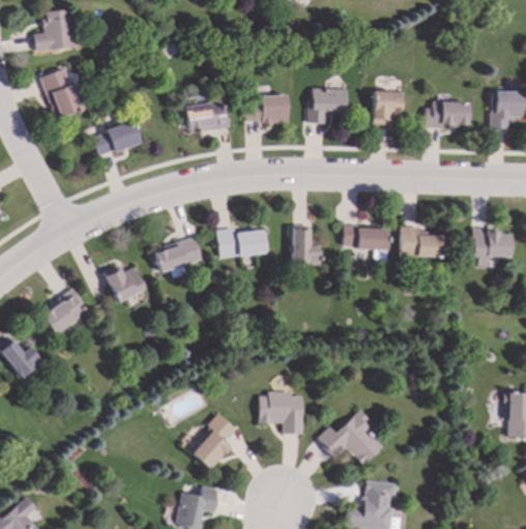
[(36,51),(76,47),(72,9),(45,11),(46,33),(34,34),(36,51)]
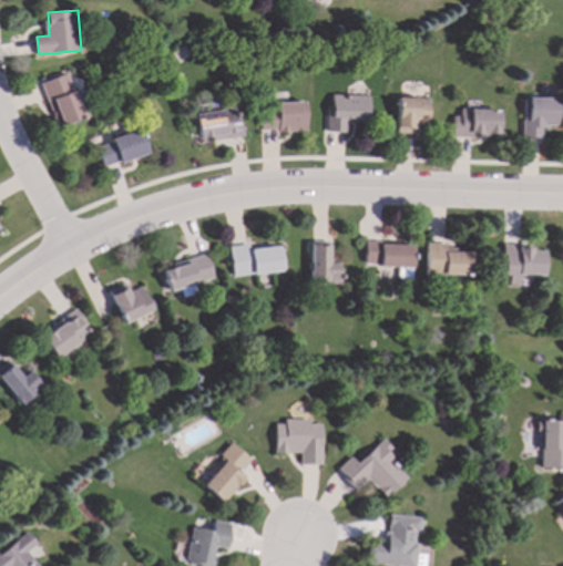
[(44,82),(60,126),(86,117),(71,73),(44,82)]
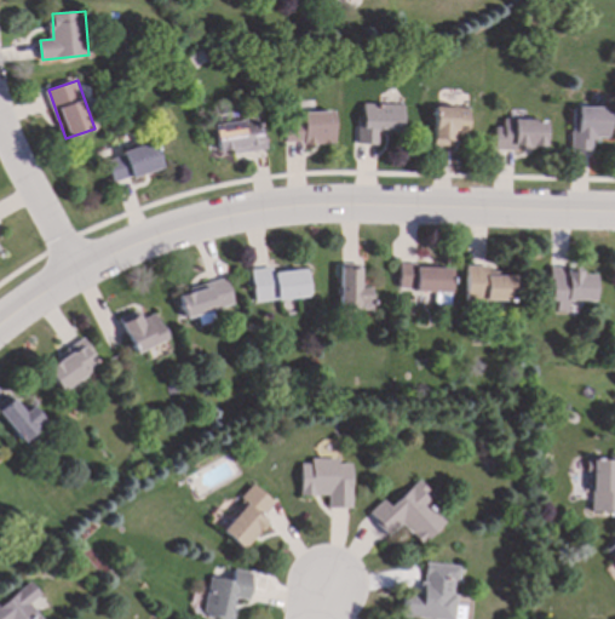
[(380,144),(380,131),(406,132),(406,104),(366,103),(366,120),(361,119),(360,144),(380,144)]
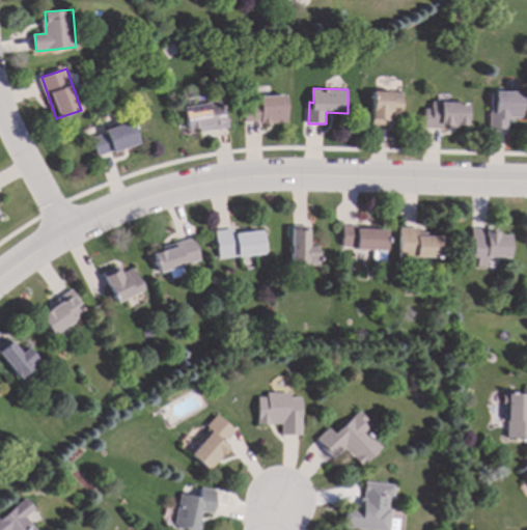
[(404,114),(404,91),(375,90),(375,124),(390,124),(390,114),(404,114)]
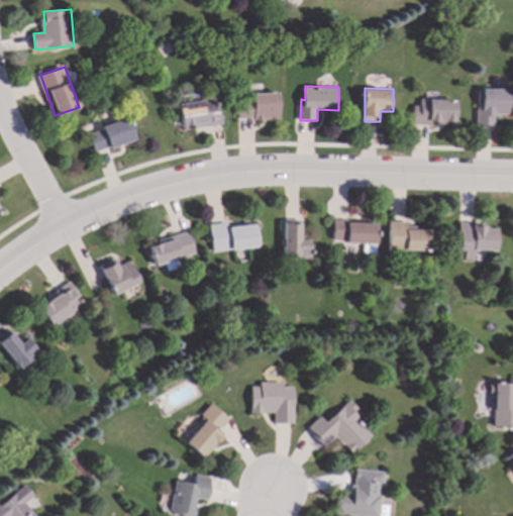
[(281,118),(281,94),(240,95),(240,120),(281,118)]
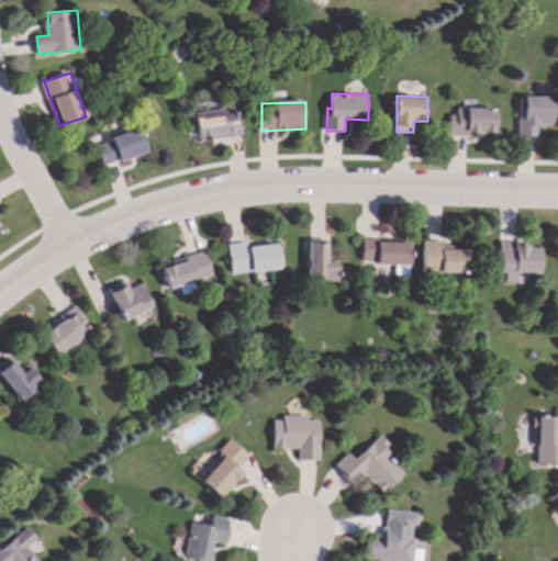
[(245,134),(242,115),(236,116),(235,107),(197,113),(200,137),(213,135),(213,139),(245,134)]
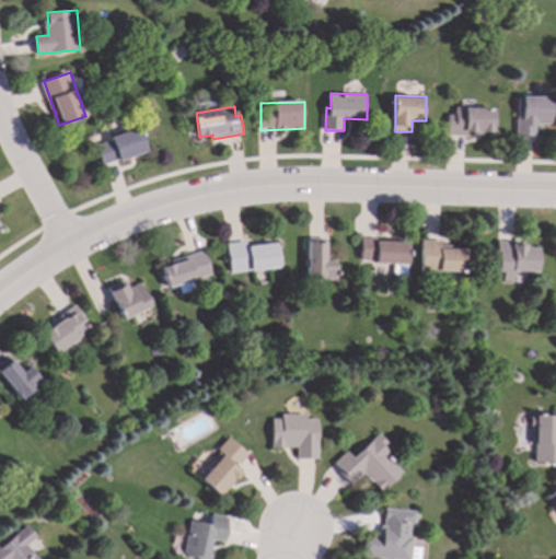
[(496,108),(459,107),(458,114),(450,114),(450,135),(468,135),(468,132),(496,134),(496,108)]
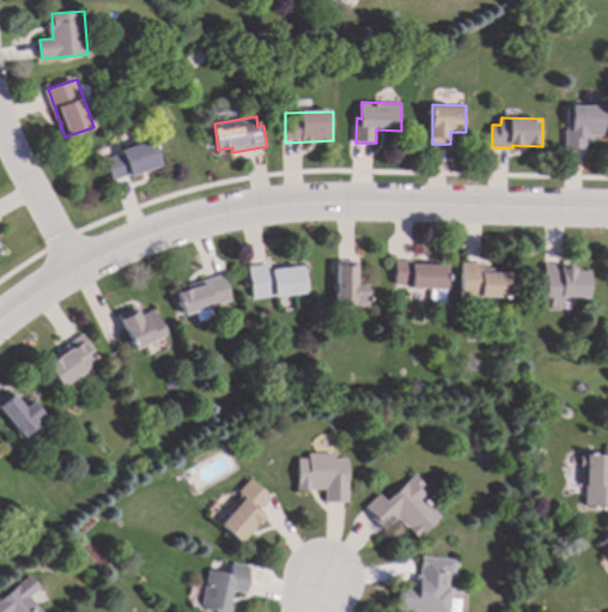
[(114,181),(162,167),(154,141),(107,156),(114,181)]
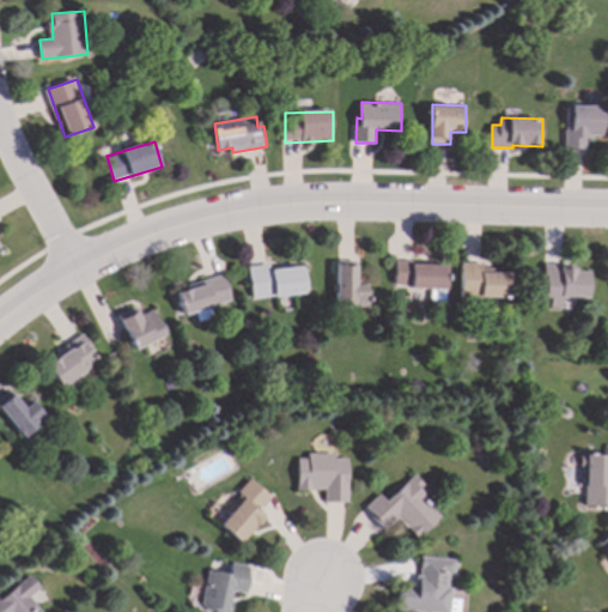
[(338,262),(338,307),(369,306),(369,285),(359,285),(358,262),(338,262)]
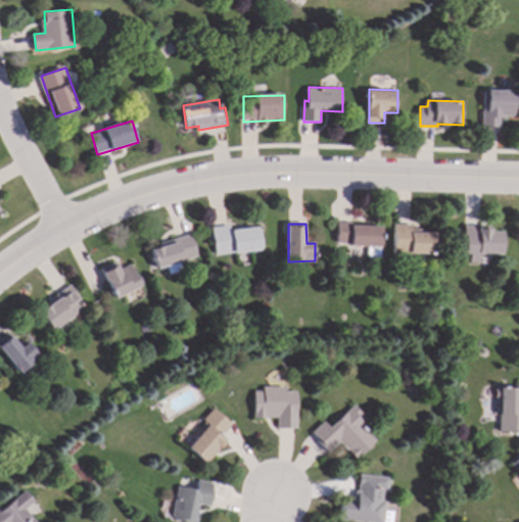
[(382,245),(382,225),(339,224),(339,244),(382,245)]
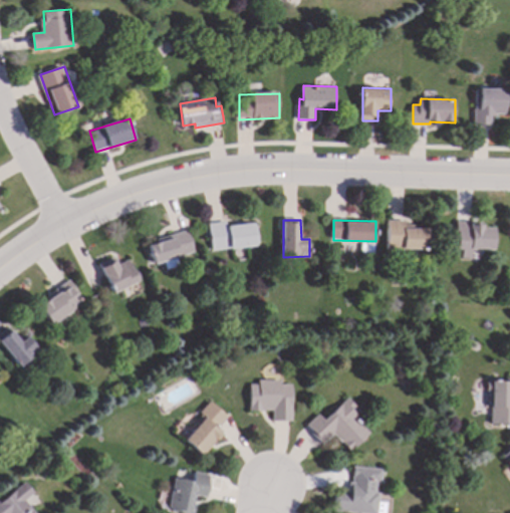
[(432,249),(432,228),(407,228),(407,220),(389,220),(389,249),(432,249)]
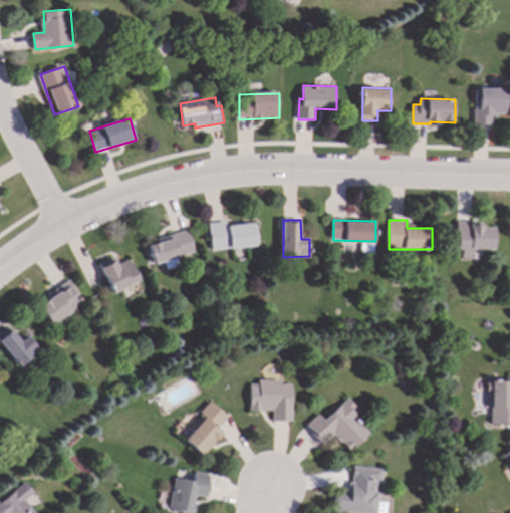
[(210,224),(213,250),(259,245),(257,223),(228,226),(227,222),(210,224)]
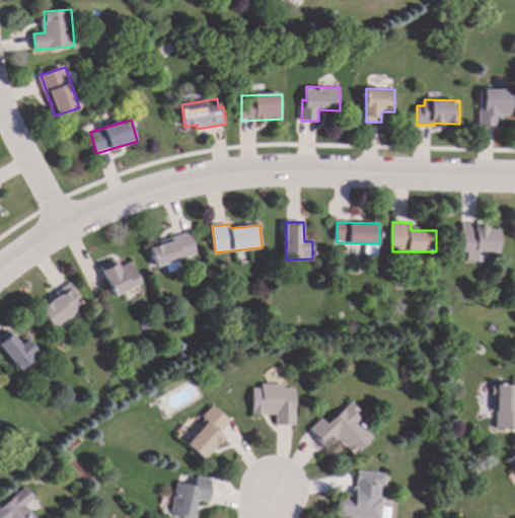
[(501,251),(501,227),(463,226),(462,252),(468,252),(468,261),(479,261),(479,251),(501,251)]
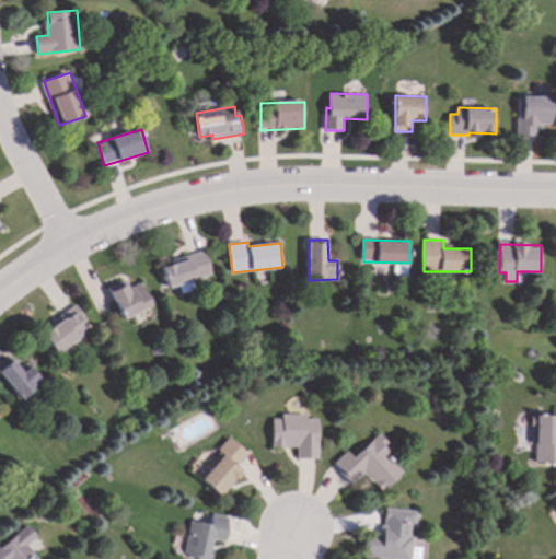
[(212,276),(207,253),(163,263),(169,286),(212,276)]
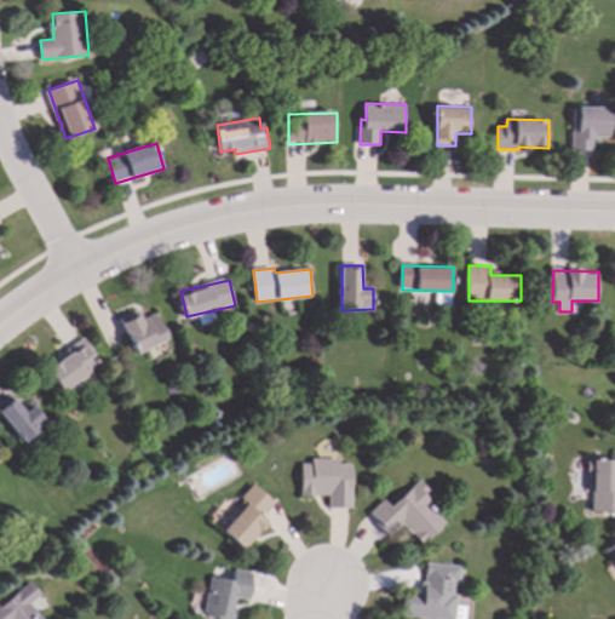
[(159,314),(143,320),(139,311),(124,317),(136,353),(168,340),(159,314)]
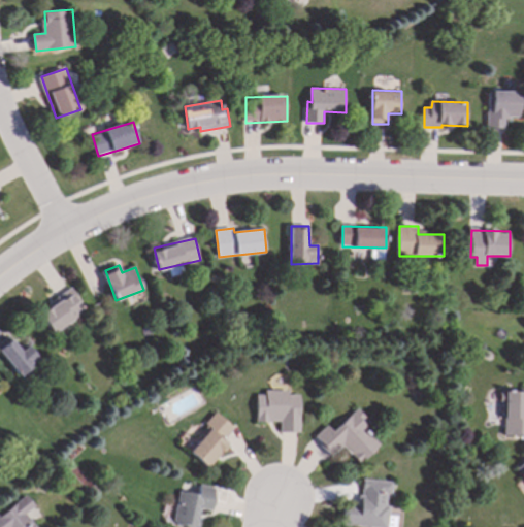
[(48,303),(52,308),(42,314),(54,333),(88,311),(73,288),(48,303)]
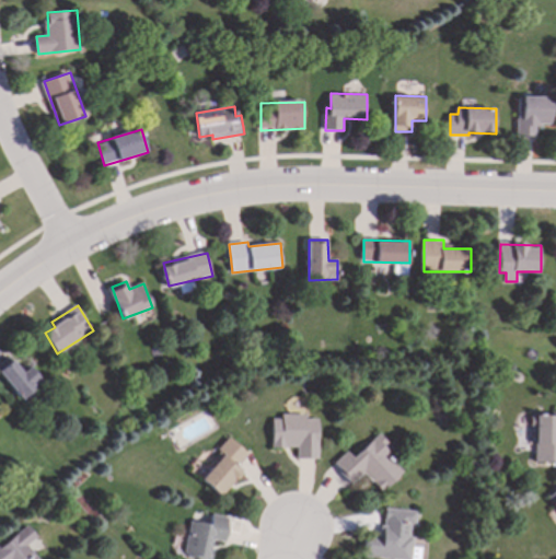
[(20,398),(44,384),(33,367),(23,372),(15,360),(1,369),(20,398)]
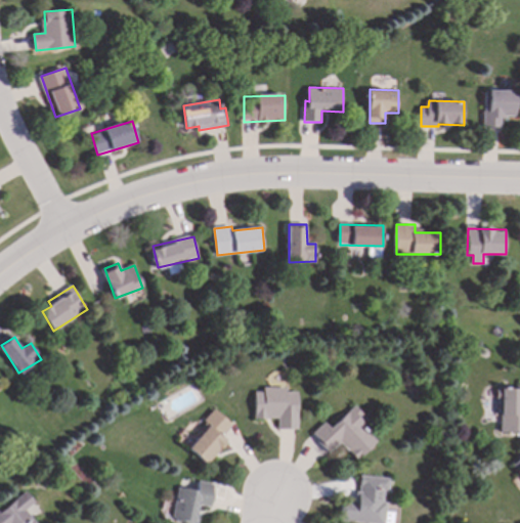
[(256,392),(257,419),(280,418),(280,429),(300,429),(300,392),(287,392),(287,387),(265,387),(265,391),(256,392)]
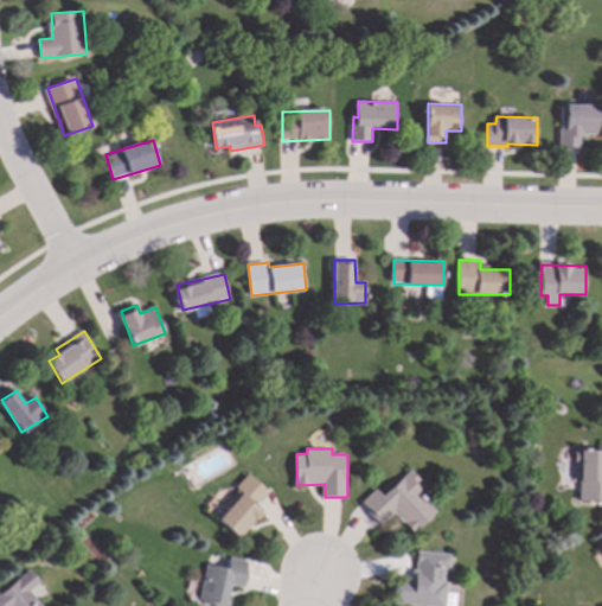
[(601,450),(578,450),(578,461),(583,461),(583,501),(601,501),(601,450)]
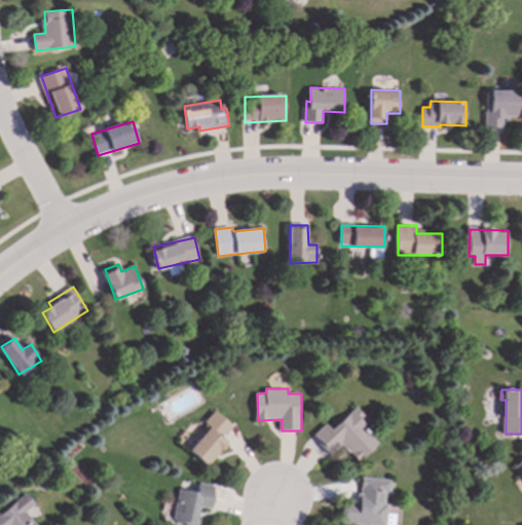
[(381,442),(361,420),(367,415),(359,407),(334,429),(328,423),(314,436),(331,453),(343,443),(360,461),(381,442)]
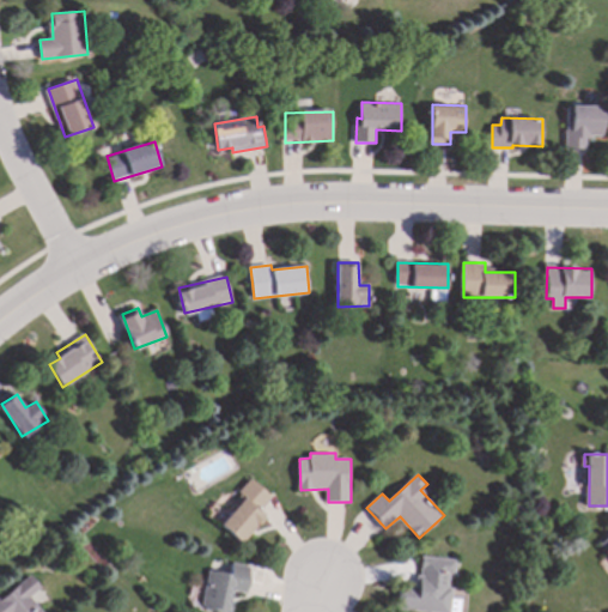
[(220,522),(244,543),(267,517),(261,513),(274,497),(256,482),(220,522)]
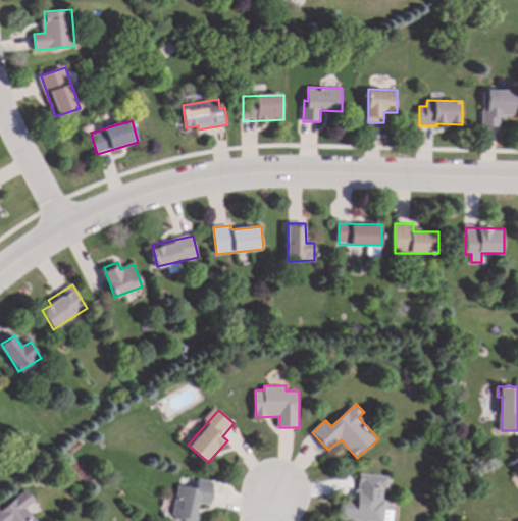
[(341,519),(362,520),(384,520),(386,500),(383,499),(384,487),(390,488),(391,476),(360,473),(358,499),(342,498),(341,519)]
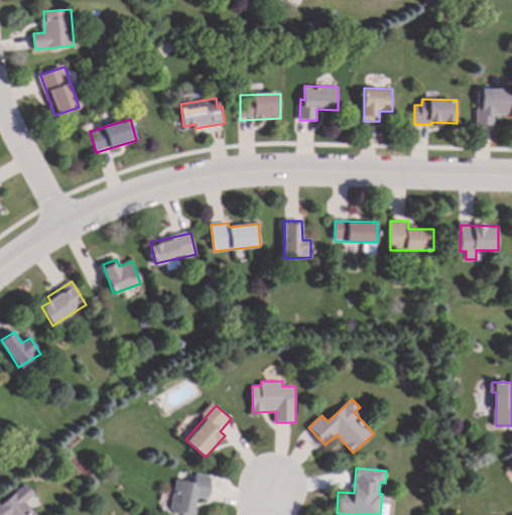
[(177,480),(171,513),(182,514),(194,514),(197,497),(210,500),(214,476),(198,473),(196,483),(177,480)]
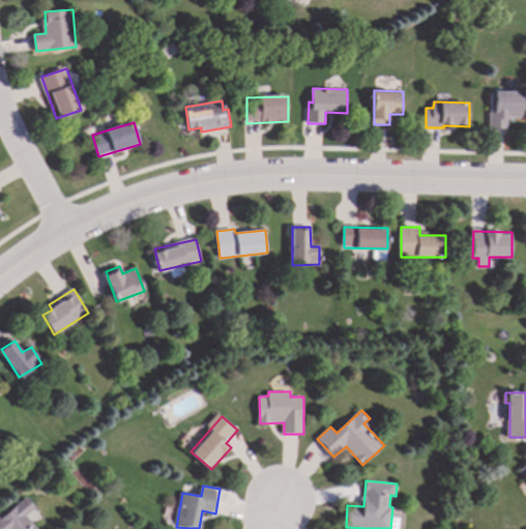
[(39,528),(28,516),(37,507),(27,496),(0,519),(0,528),(39,528)]
